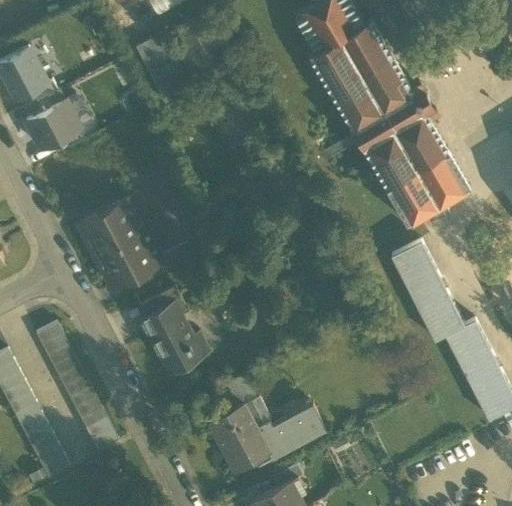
[(147,0),(157,18),(190,0),(147,0)]
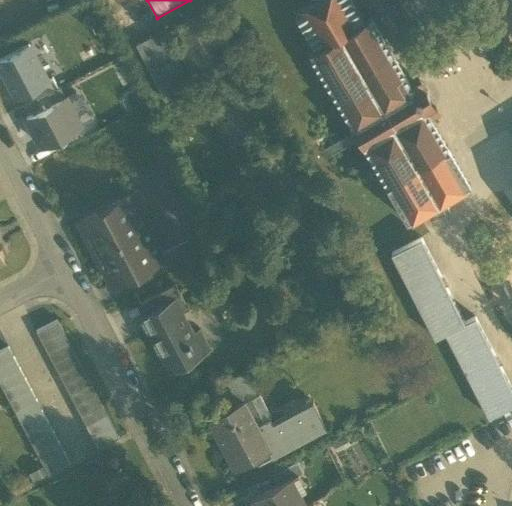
[(322,0),(294,17),(315,53),(364,25),(349,0),(322,0)]
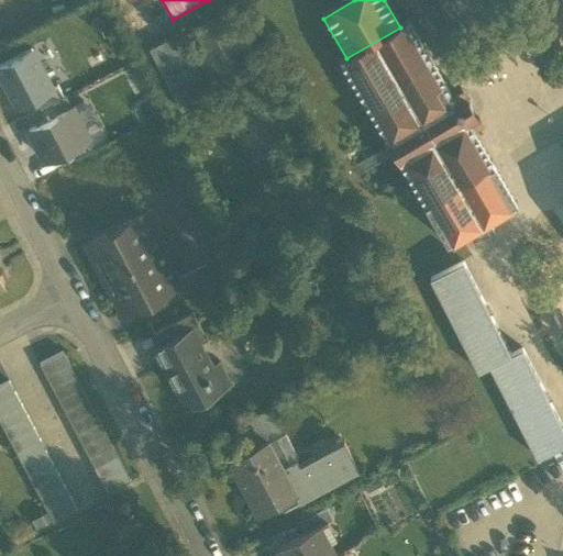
[(339,63),(362,101),(430,62),(408,23),(400,28),(346,58),(339,63)]
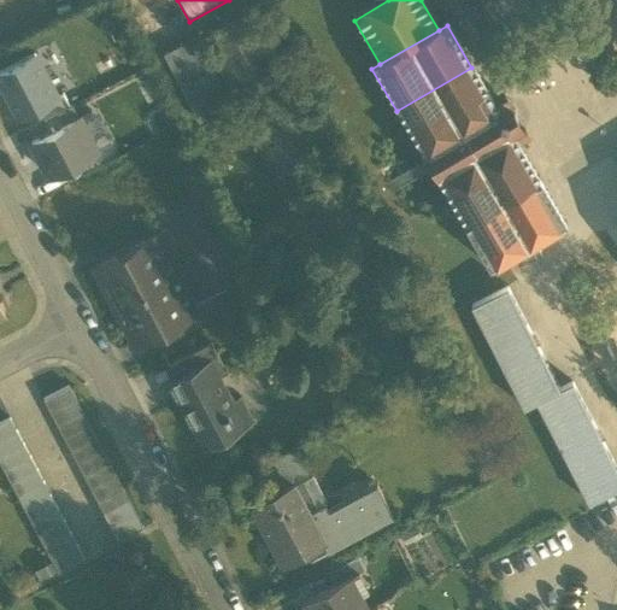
[(169,56),(205,127),(235,111),(199,40),(169,56)]
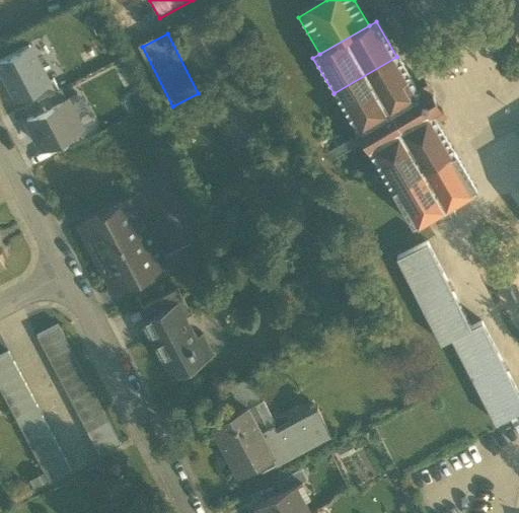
[(0,64),(0,70),(16,101),(31,93),(48,84),(28,49),(0,64)]
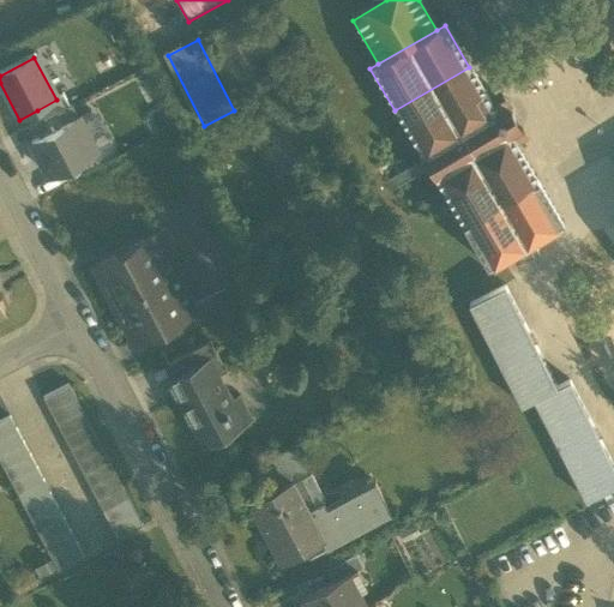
[(491,104),(469,67),(395,110),(463,228),(537,184),(516,146),(511,149),(506,140),(512,137),(516,122),(512,115),(498,112),(492,115),(487,107),(491,104)]
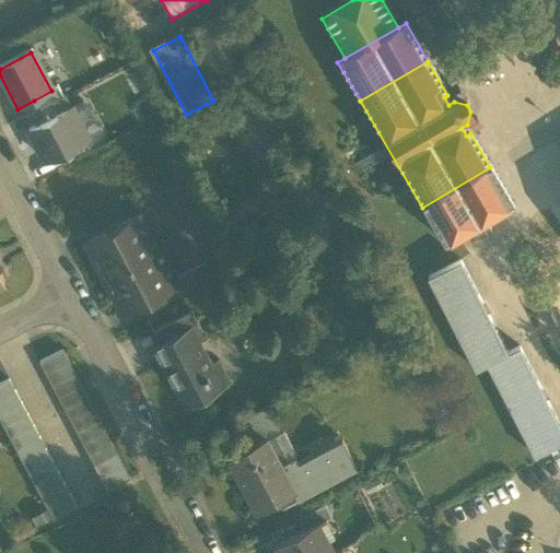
[(34,101),(41,113),(63,99),(57,89),(51,91),(34,101)]
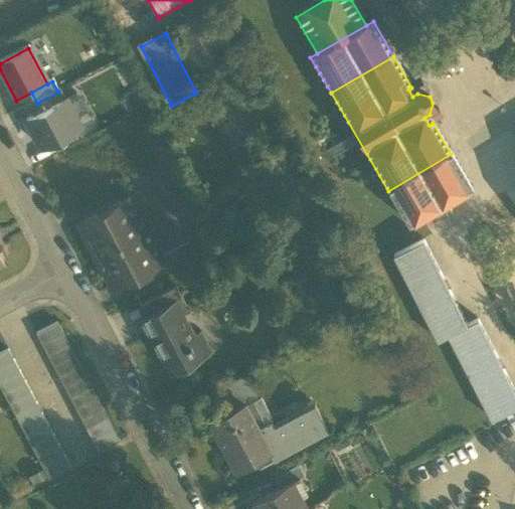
[(65,102),(26,123),(41,151),(80,130),(65,102)]
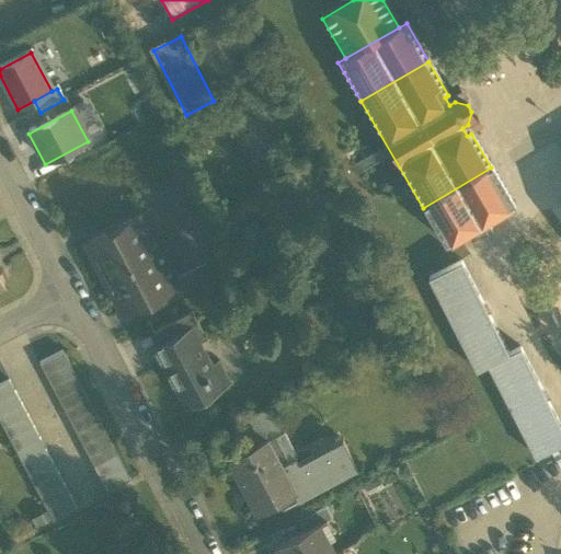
[(491,168),(423,208),(447,249),(515,209),(491,168)]
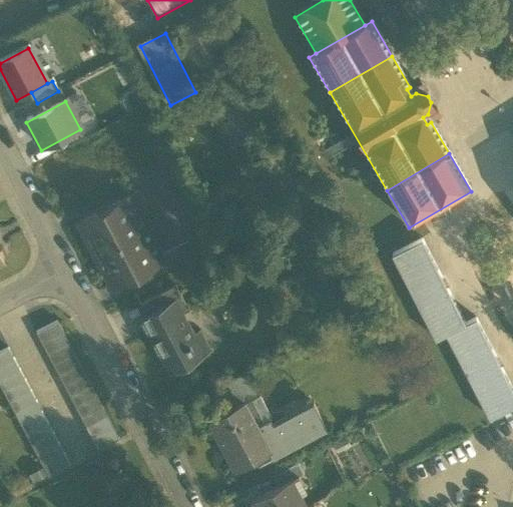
[(91,237),(100,256),(145,231),(129,199),(80,225),(87,239),(91,237)]
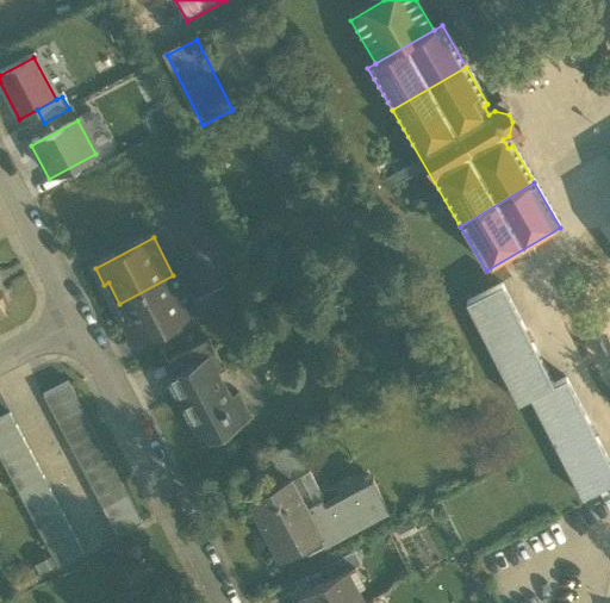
[(609,267),(548,299),(579,359),(609,342),(609,267)]
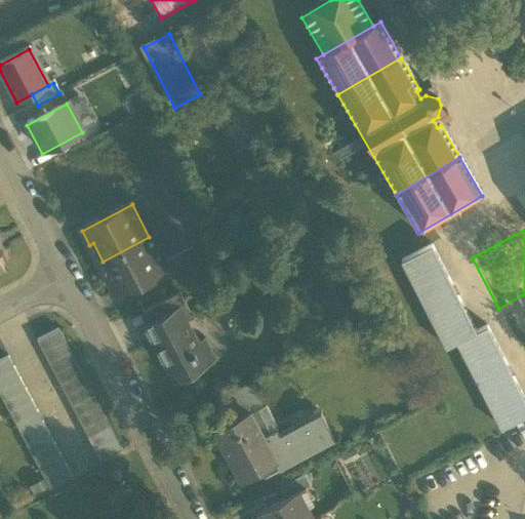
[(166,270),(149,237),(103,262),(112,279),(108,281),(116,296),(166,270)]
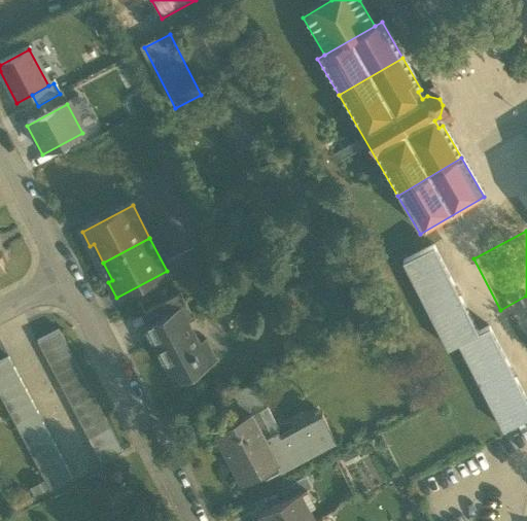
[(459,347),(503,435),(526,422),(526,406),(489,332),(478,338),(433,250),(403,266),(449,353),(459,347)]
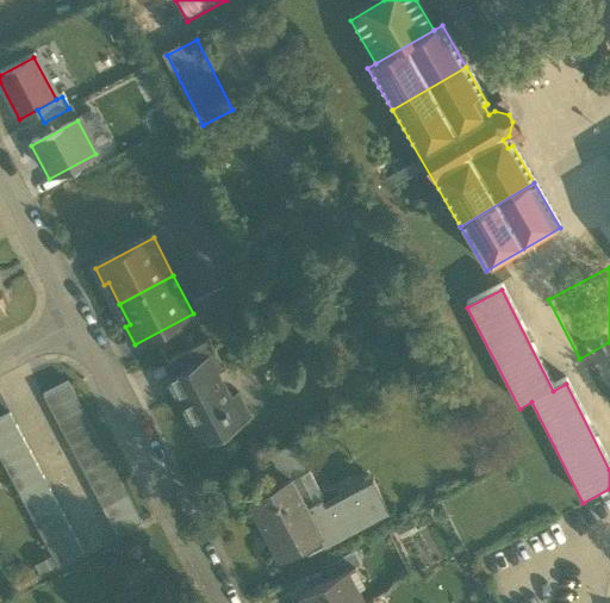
[(168,384),(190,372),(217,358),(209,343),(167,365),(174,379),(167,381),(168,384)]
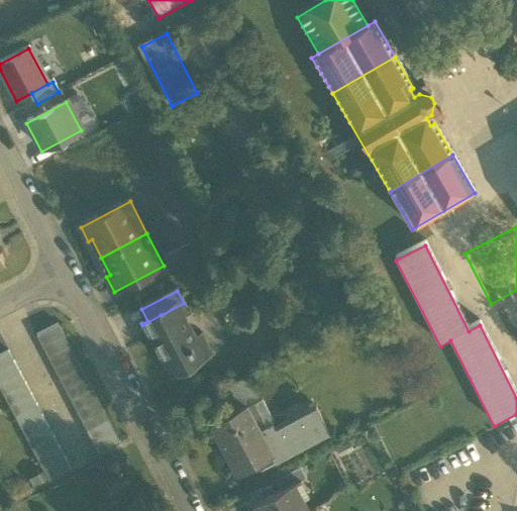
[(190,314),(184,303),(161,315),(167,326),(190,314)]
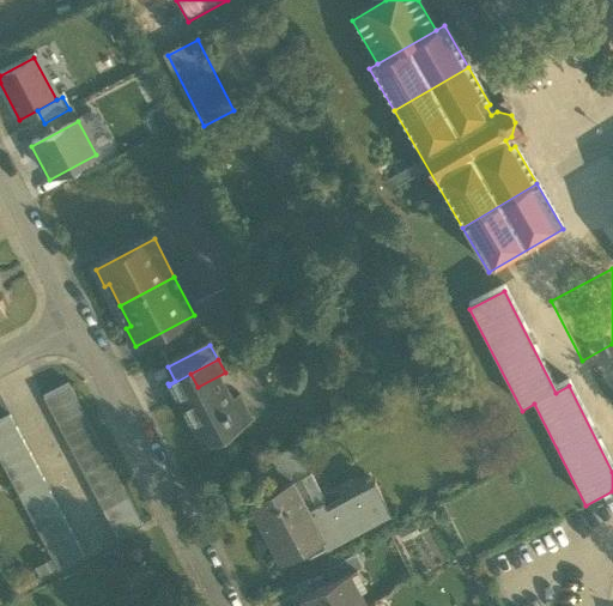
[(192,428),(204,450),(253,424),(240,400),(229,406),(216,381),(226,375),(225,373),(198,387),(176,398),(183,411),(181,412),(189,429),(192,428)]
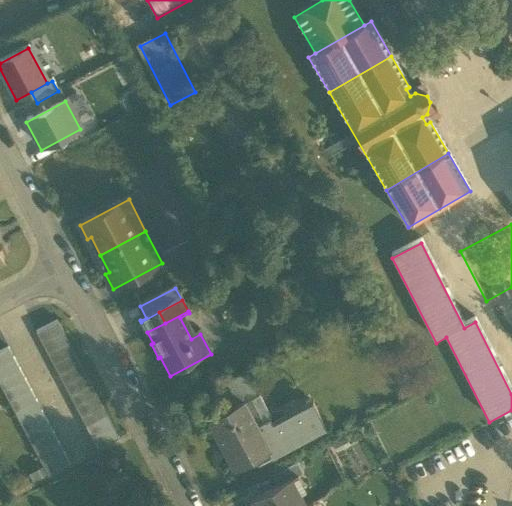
[(159,312),(141,322),(147,332),(165,323),(159,312)]
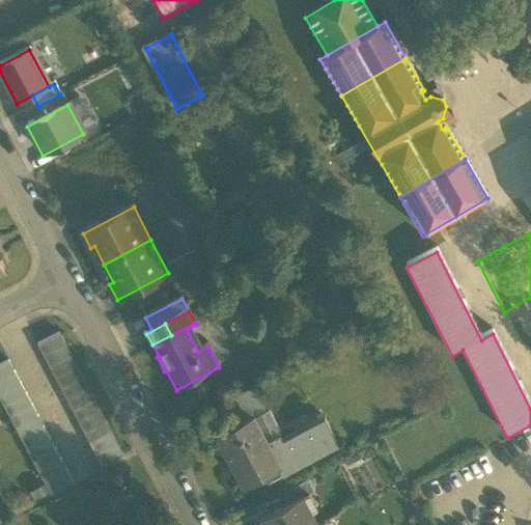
[(59,337),(37,349),(43,359),(65,348),(59,337)]
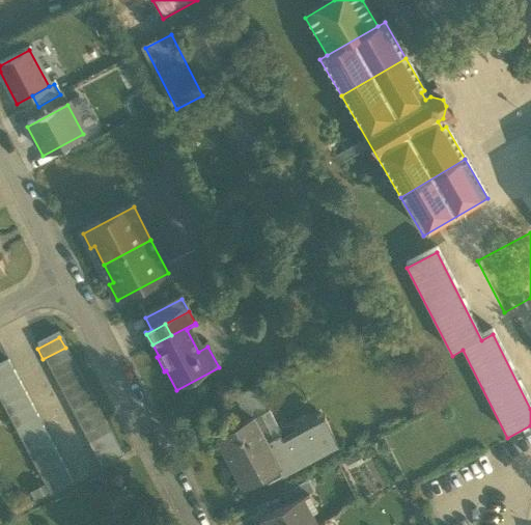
[(65,348),(43,359),(49,370),(71,359),(65,348)]
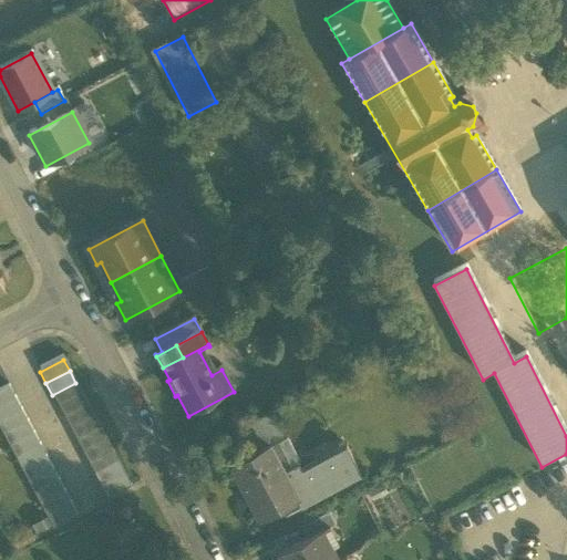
[(75,383),(52,395),(58,407),(82,395),(75,383)]
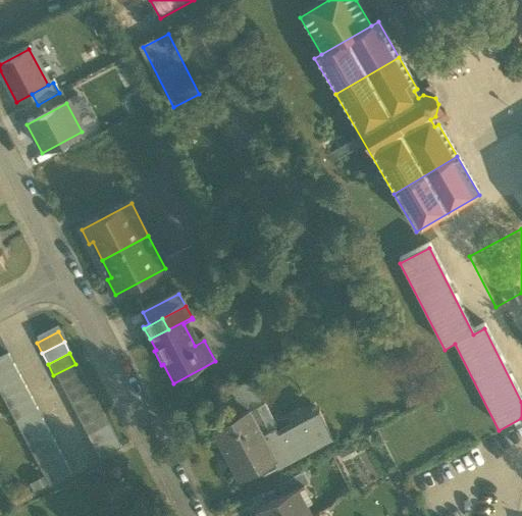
[(8,358),(0,362),(0,375),(14,369),(8,358)]
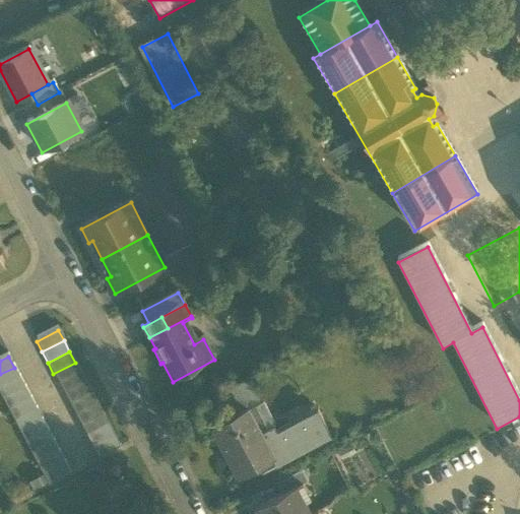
[(75,363),(53,374),(59,385),(80,373),(75,363)]
